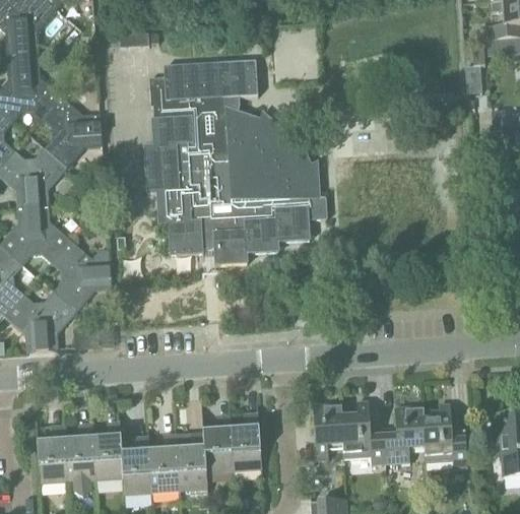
[(38,30),(57,8),(47,0),(13,0),(0,0),(0,25),(6,31),(8,55),(39,53),(38,30)]
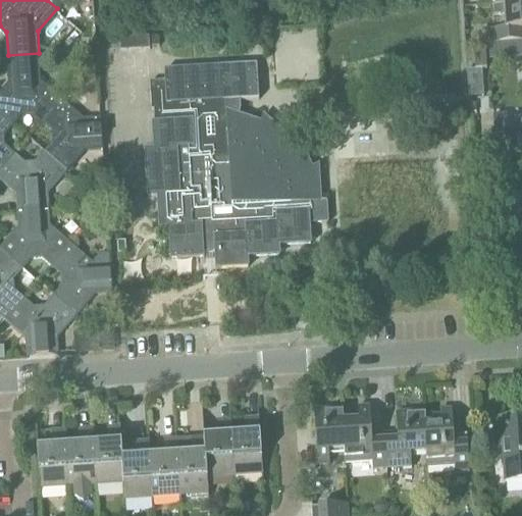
[(47,0),(57,8),(64,0),(47,0)]
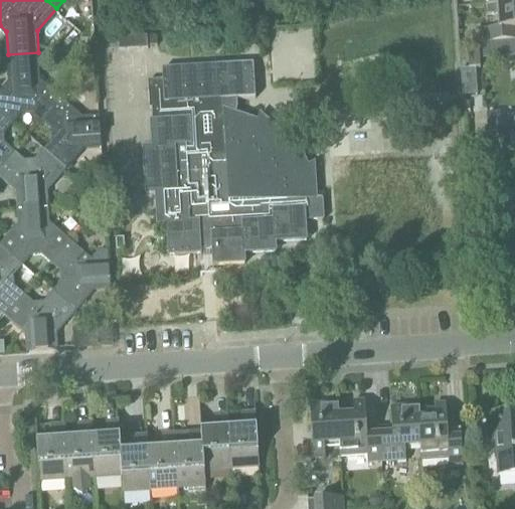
[(497,0),(487,0),(488,11),(498,11),(499,24),(488,25),(489,37),(493,37),(514,35),(514,0),(497,0)]
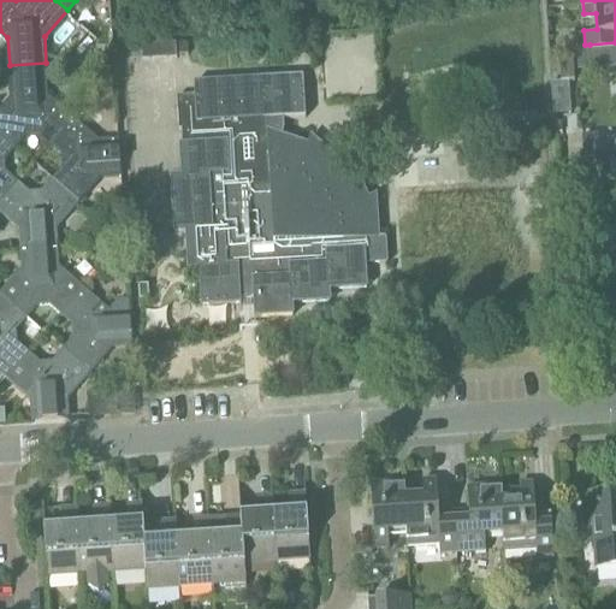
[(175,40),(142,41),(142,57),(175,55),(175,40)]
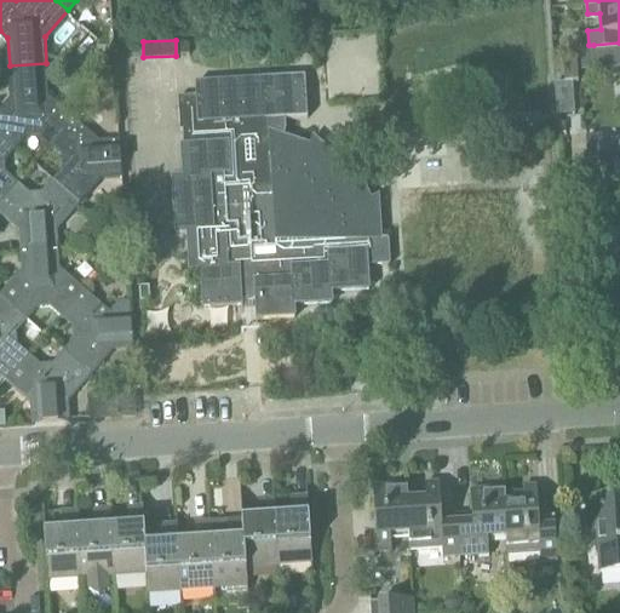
[(589,45),(577,46),(578,66),(595,64),(593,45),(589,45)]
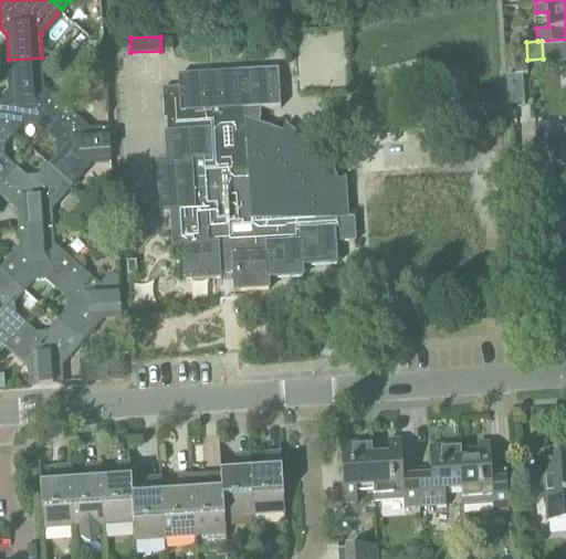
[(515,71),(523,70),(527,70),(525,54),(514,55),(515,71)]
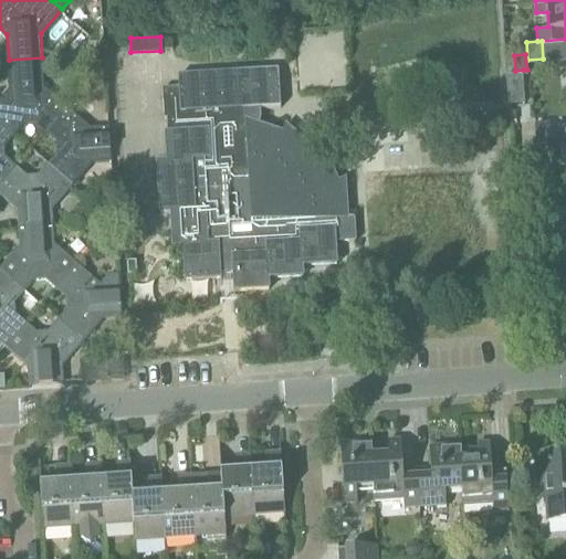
[(45,128),(67,103),(44,83),(42,57),(9,60),(10,85),(0,96),(0,117),(14,130),(23,120),(35,119),(45,128)]
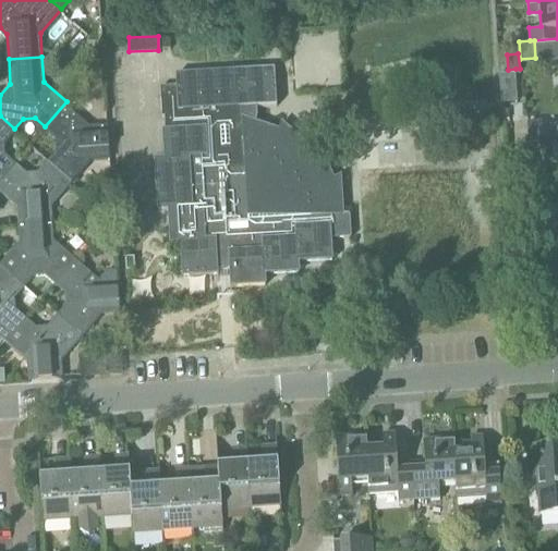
[(166,154),(155,155),(156,171),(157,206),(168,205),(170,240),(180,239),(182,273),(218,271),(218,266),(230,265),(231,283),(266,281),(265,271),(299,269),(299,259),(332,257),(331,235),(351,234),(350,211),(344,211),(342,172),(335,174),(317,139),(312,145),(282,119),(279,126),(274,124),(256,118),(257,113),(257,103),(277,102),(275,65),(239,68),(176,71),(177,82),(160,83),(161,117),(164,117),(164,127),(166,154)]
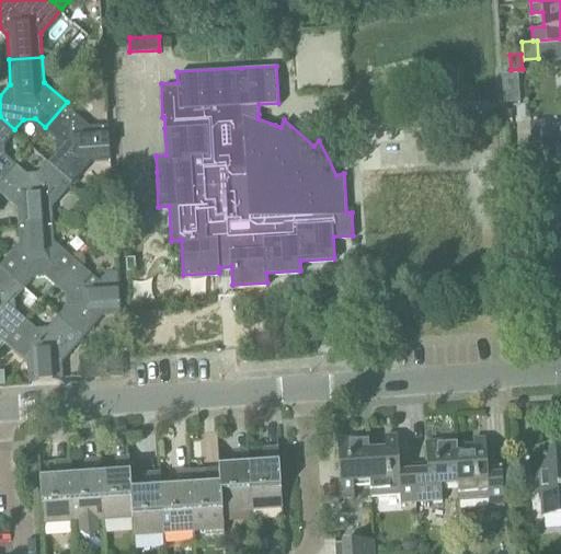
[(518,69),(511,70),(502,71),(503,95),(521,95),(518,69)]
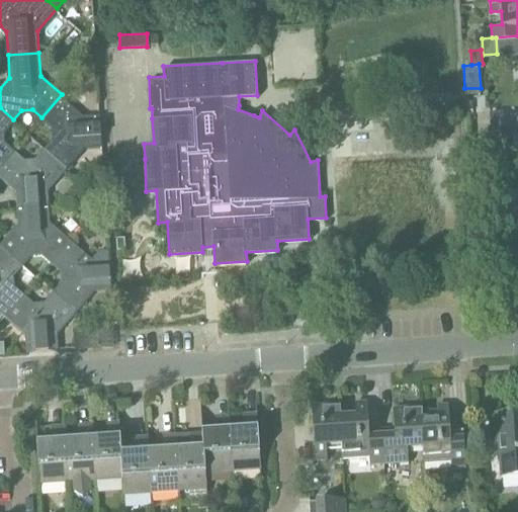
[(44,146),(67,166),(85,145),(101,144),(101,139),(100,113),(84,114),(62,94),(41,117),(52,125),(52,137),(44,146)]
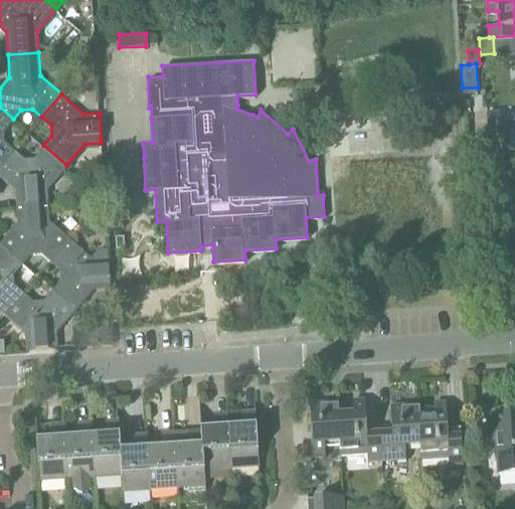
[(4,129),(13,119),(0,107),(0,163),(14,148),(6,141),(4,129)]
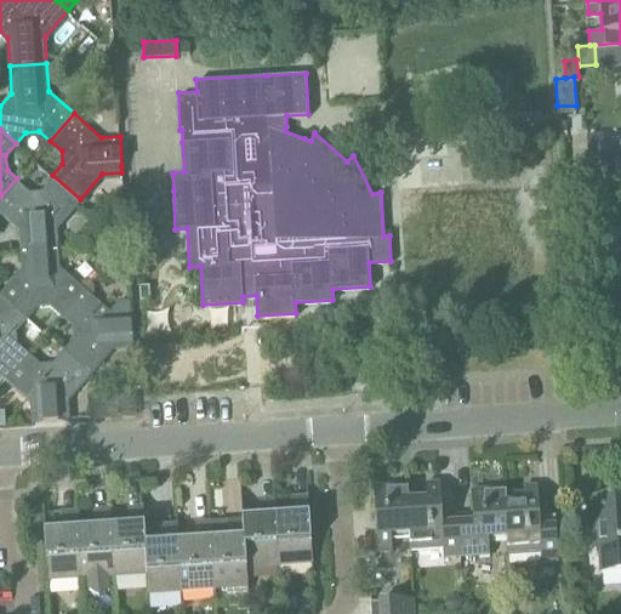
[(620,180),(620,138),(603,141),(603,130),(586,131),(588,155),(600,154),(602,182),(620,180)]
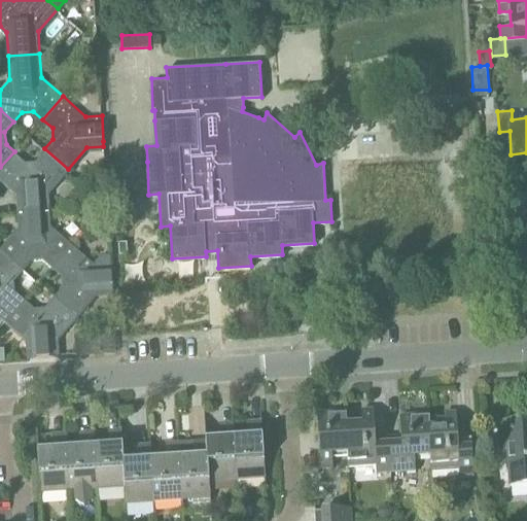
[(48,192),(68,169),(44,148),(34,161),(25,161),(14,151),(0,167),(0,177),(16,193),(19,209),(49,207),(48,192)]
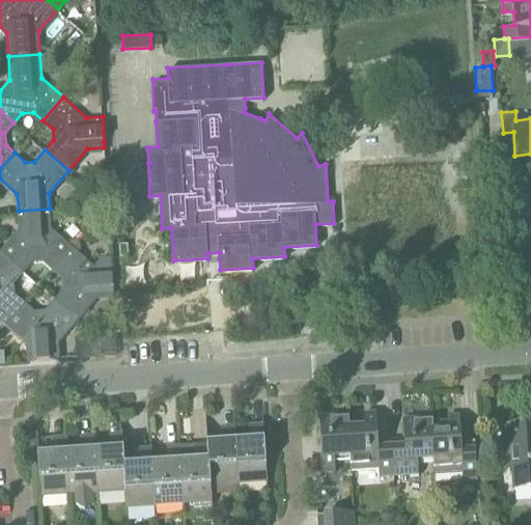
[(53,268),(74,244),(51,224),(50,209),(19,211),(20,226),(0,248),(0,249),(23,269),(31,260),(45,260),(53,268)]
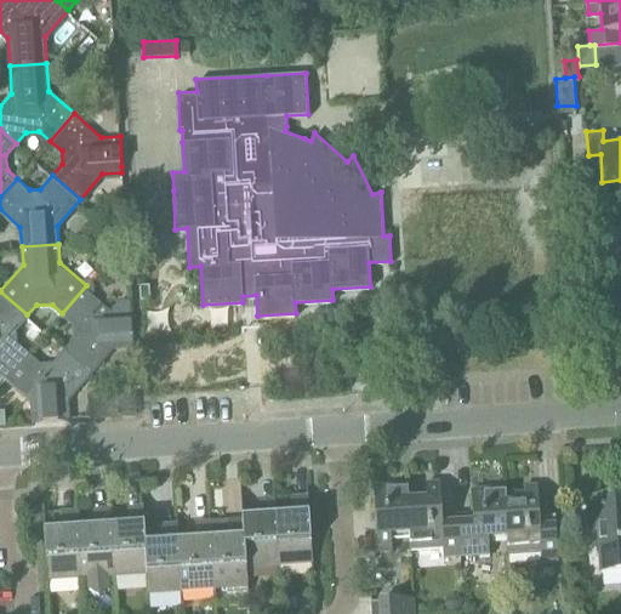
[(148,283),(138,283),(138,299),(149,297),(148,283)]
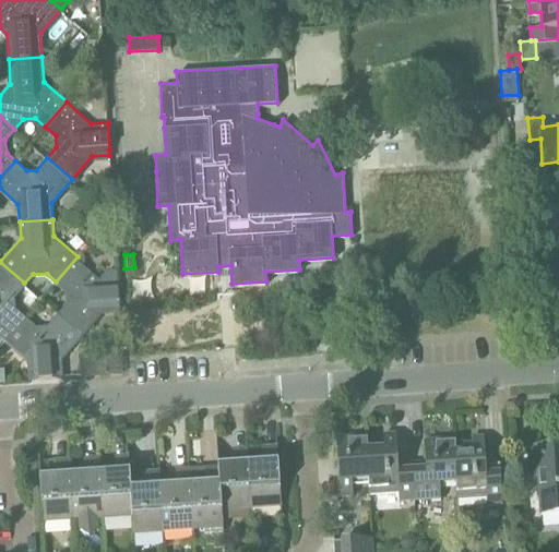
[(58,312),(82,334),(102,311),(120,310),(118,276),(100,277),(78,256),(56,282),(66,291),(67,302),(58,312)]
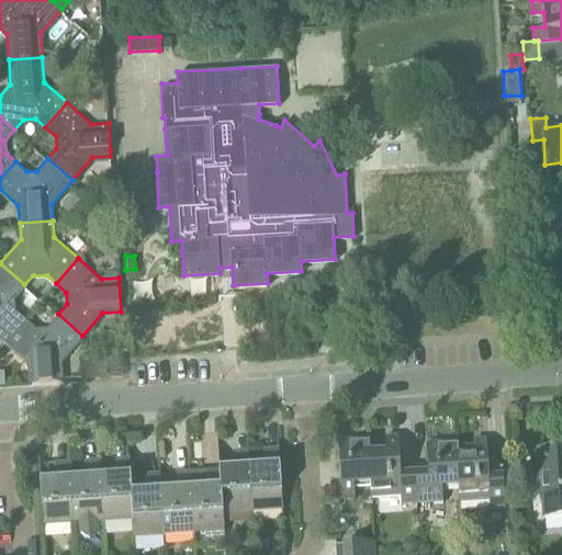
[(14,296),(24,284),(0,263),(0,337),(4,341),(26,317),(15,308),(14,296)]
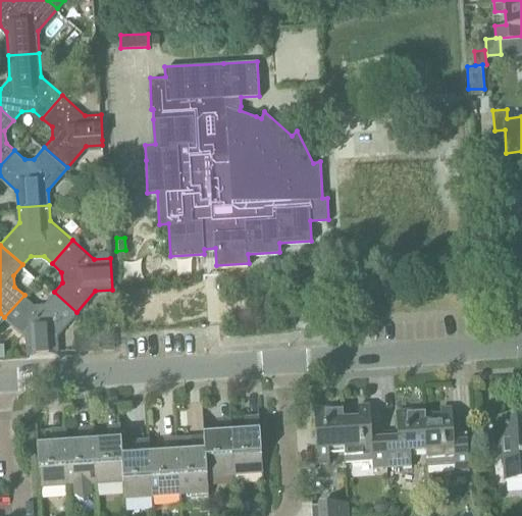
[(57,333),(76,312),(54,292),(46,302),(34,304),(24,295),(4,317),(27,337),(28,352),(58,350),(57,333)]
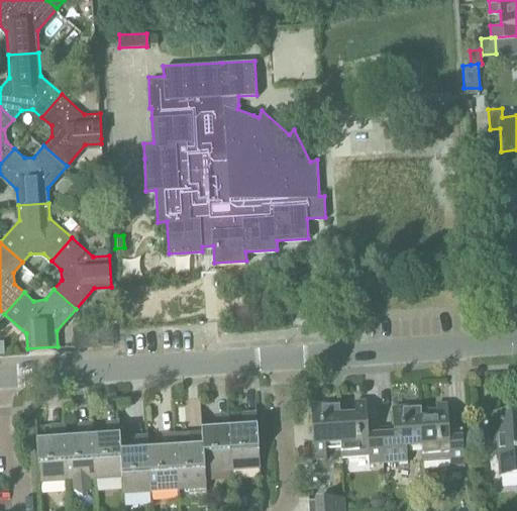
[(385,461),(382,426),(370,426),(368,399),(355,399),(356,413),(341,414),(342,442),(343,455),(370,453),(371,462),(385,461)]
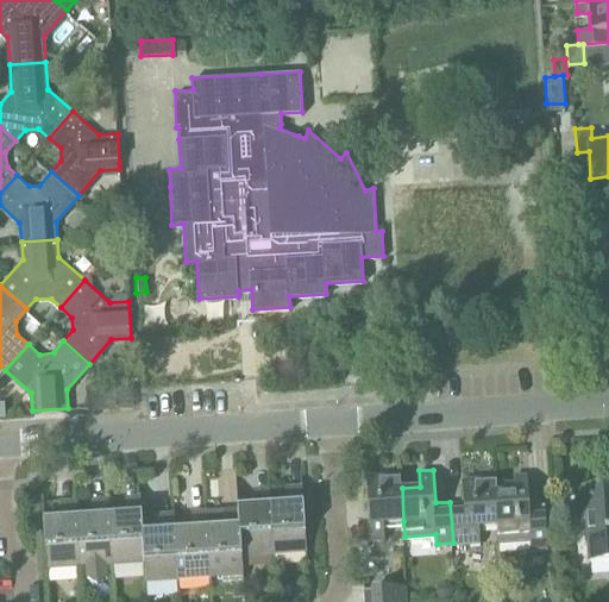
[(403,521),(402,488),(401,471),(369,474),(372,538),(387,537),(387,522),(403,521)]
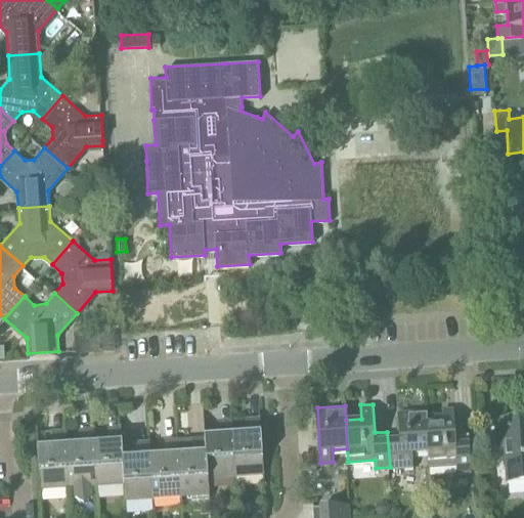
[(428,422),(429,450),(430,464),(459,462),(459,468),(471,467),(468,435),(456,436),(454,407),(442,408),(442,413),(428,414),(428,422)]
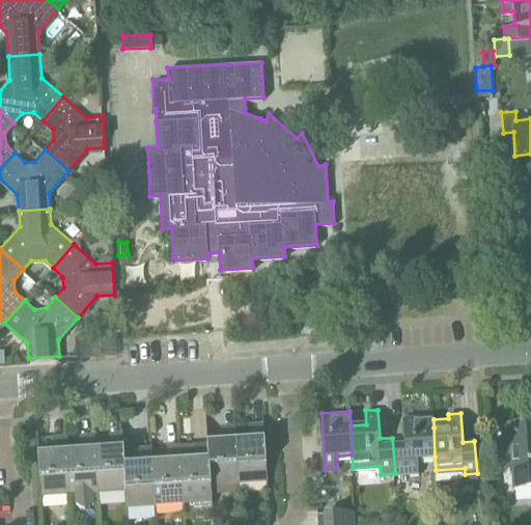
[(434,427),(434,419),(434,415),(403,417),(406,437),(392,438),(395,473),(420,471),(420,458),(435,457),(434,427)]
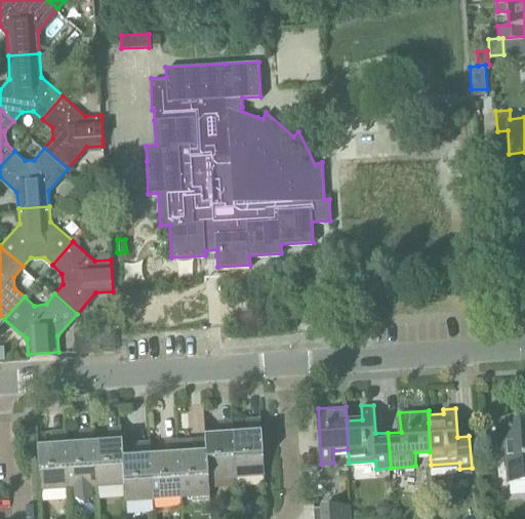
[(235,429),(237,474),(265,473),(260,415),(248,416),(248,428),(235,429)]
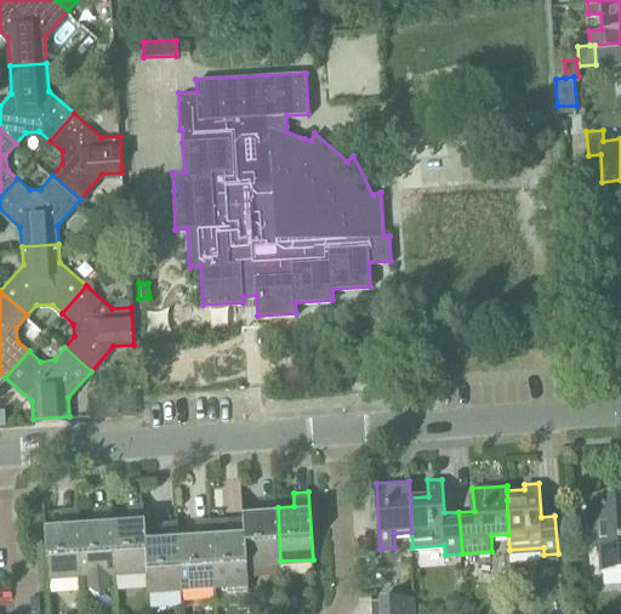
[(280,561),(278,507),(277,494),(261,495),(262,509),(244,510),(245,517),(248,563),(280,561)]
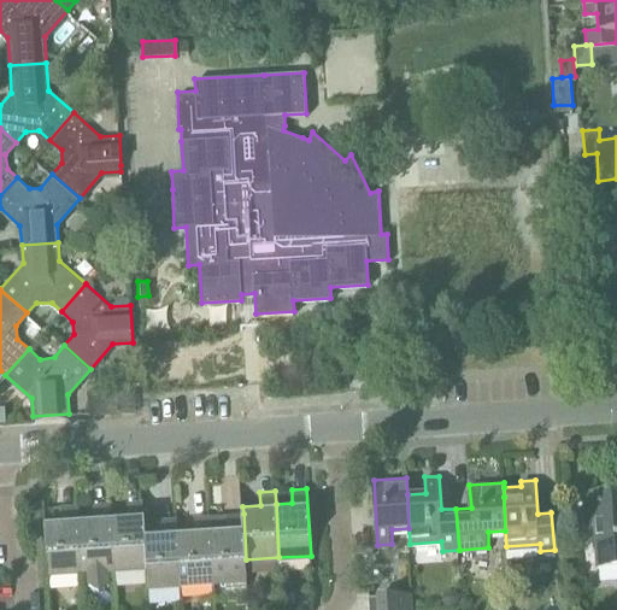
[(616,491),(583,494),(586,522),(595,522),(598,552),(599,565),(616,563),(616,491)]
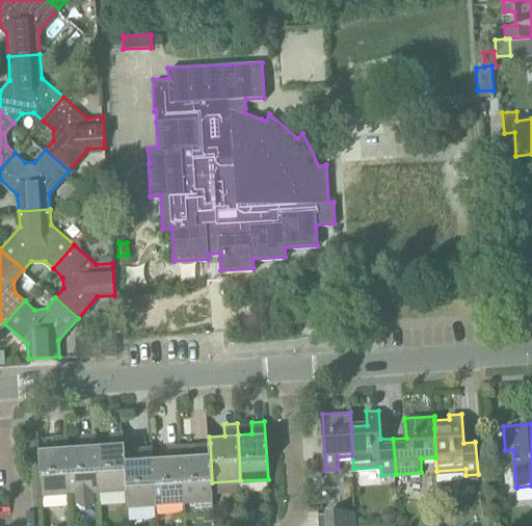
[(127,489),(125,458),(123,431),(109,432),(110,443),(95,444),(98,491),(127,489)]
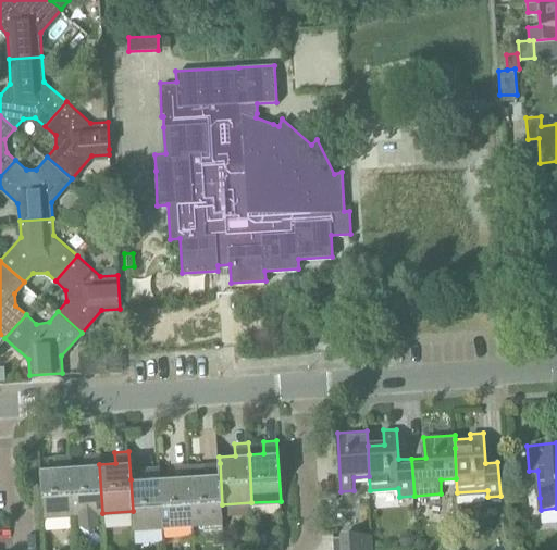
[(102,513),(99,464),(99,453),(85,454),(86,465),(71,466),(74,515),(102,513)]
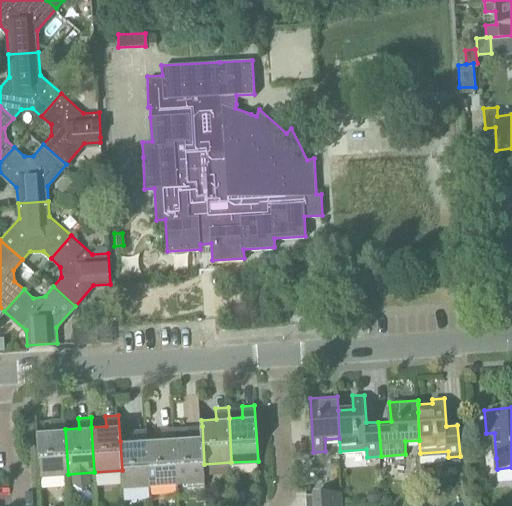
[(68,474),(65,429),(64,418),(51,419),(51,430),(37,431),(40,476),(68,474)]
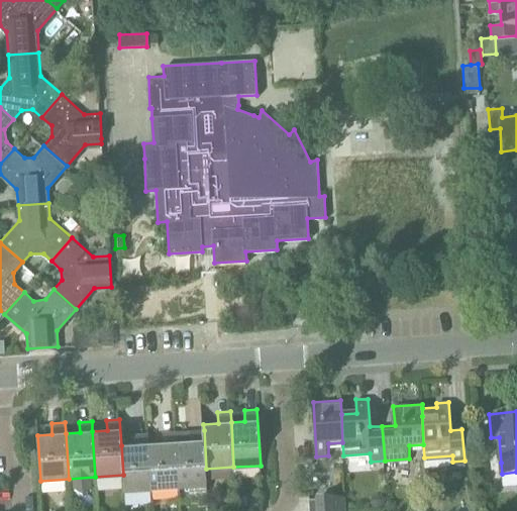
[(207,485),(206,469),(204,430),(191,431),(191,441),(176,442),(179,487),(207,485)]
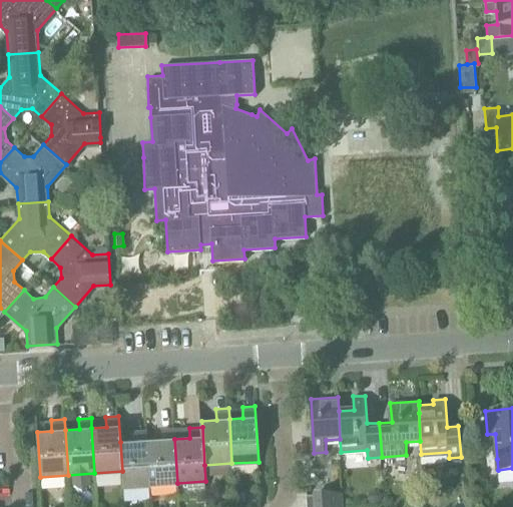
[(177,483),(174,439),(174,428),(161,429),(162,440),(147,441),(150,485),(177,483)]
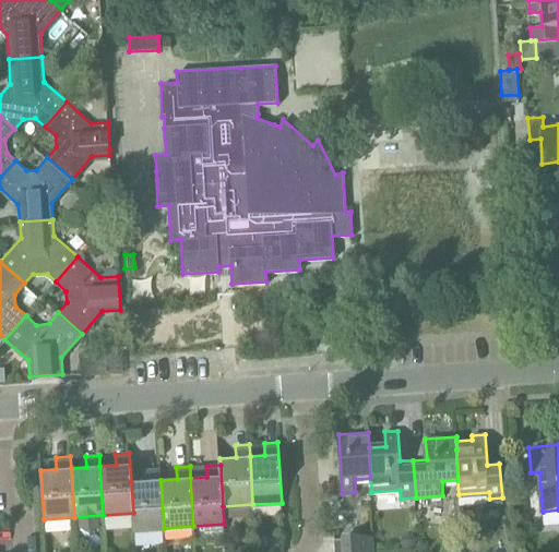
[(164,528),(161,480),(159,468),(145,469),(146,480),(131,481),(133,513),(134,530),(164,528)]
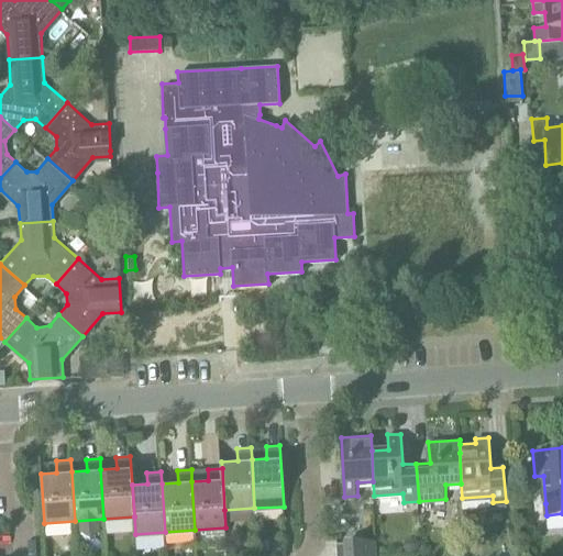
[(338,542),(338,555),(345,555),(377,554),(376,540),(338,542)]
